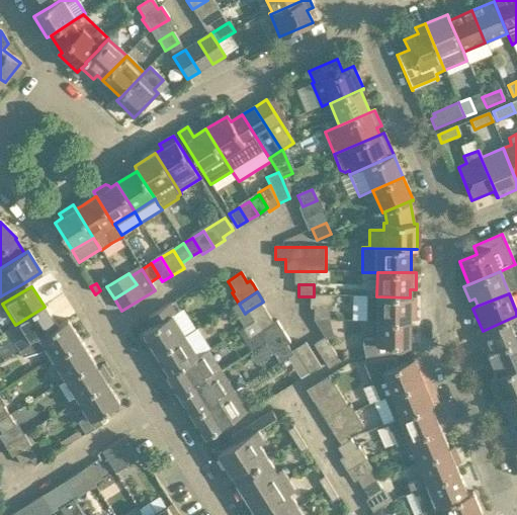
[(352,321),(376,321),(410,322),(410,311),(415,311),(416,305),(416,297),(410,297),(376,296),(352,296),(352,321)]
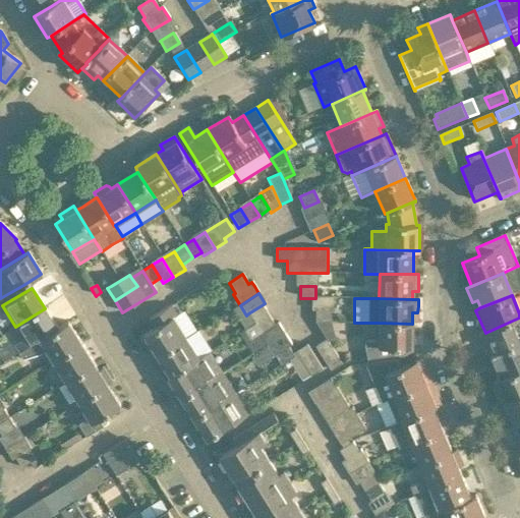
[(248,313),(255,325),(269,317),(262,305),(248,313)]
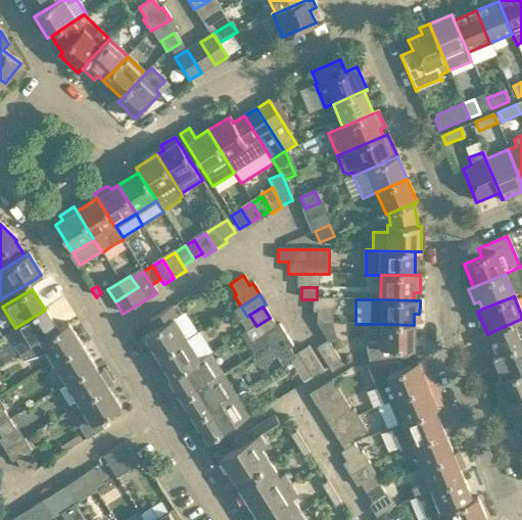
[(154,350),(158,358),(187,340),(174,320),(178,318),(172,308),(148,322),(154,330),(140,339),(149,353),(154,350)]
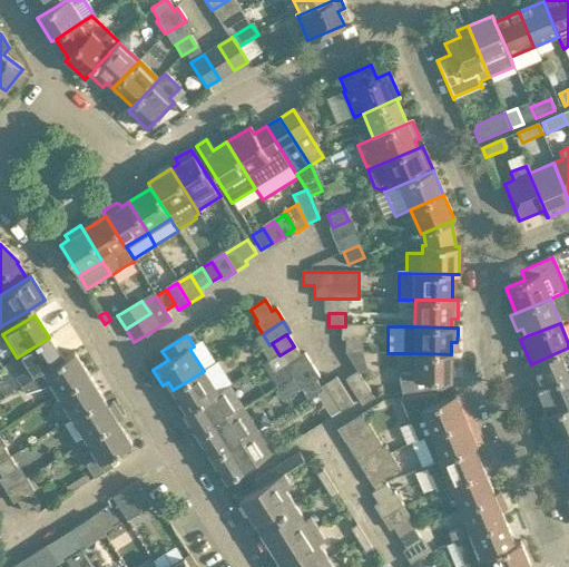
[(21,388),(43,373),(42,373),(74,353),(62,360),(49,338),(17,358),(26,371),(15,378),(21,388)]
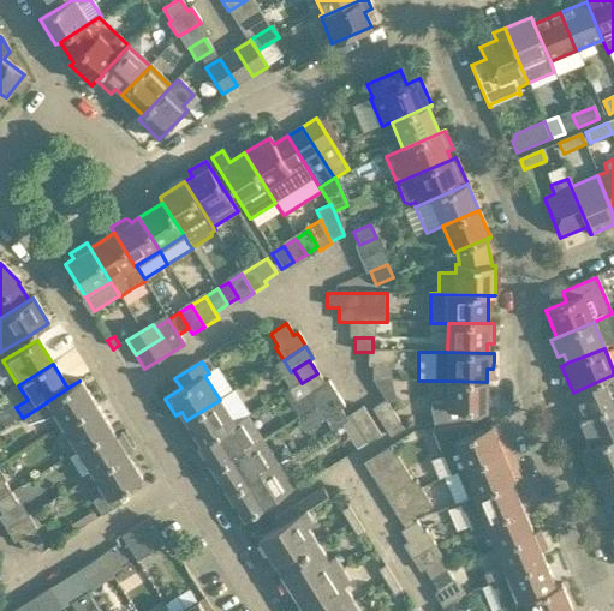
[(373,366),(373,381),(391,381),(391,366),(373,366)]
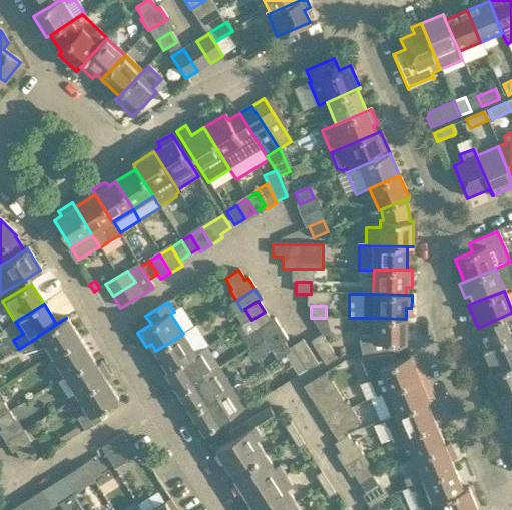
[(251,320),(235,329),(247,349),(248,350),(264,340),(281,330),(274,319),(270,321),(265,312),(251,320)]
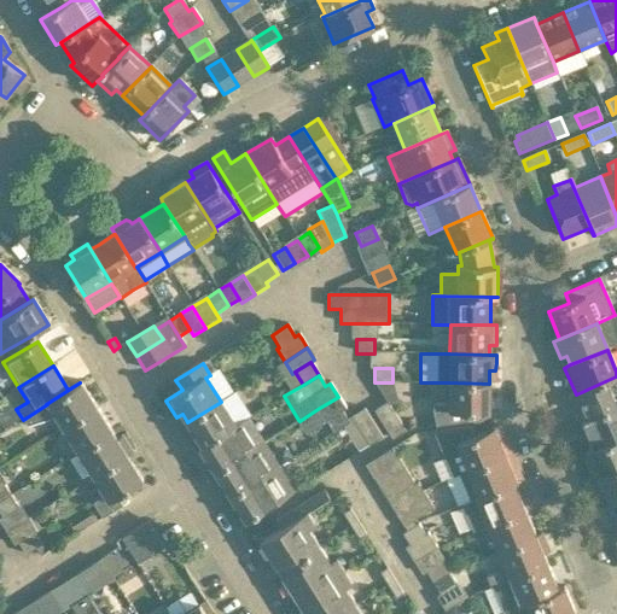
[(576,395),(569,397),(580,424),(582,424),(616,408),(607,387),(606,382),(605,381),(576,395)]
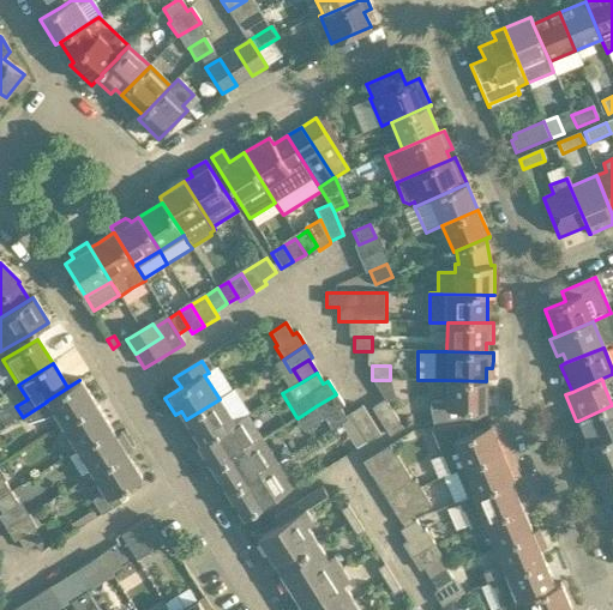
[(47,402),(23,417),(28,423),(55,416),(61,426),(95,405),(79,380),(46,402),(47,402)]
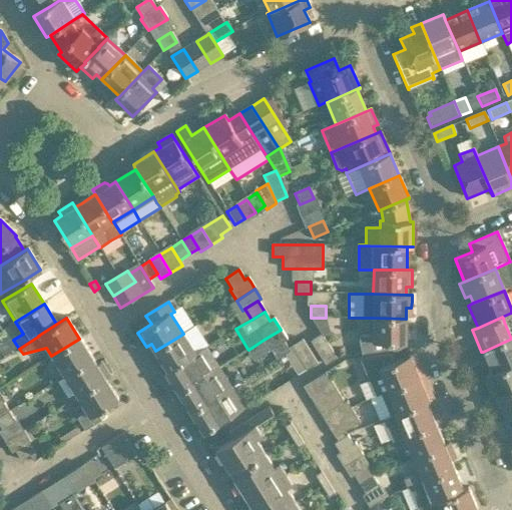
[(406,319),(373,318),(373,335),(359,337),(361,354),(390,350),(390,343),(406,343),(406,319)]
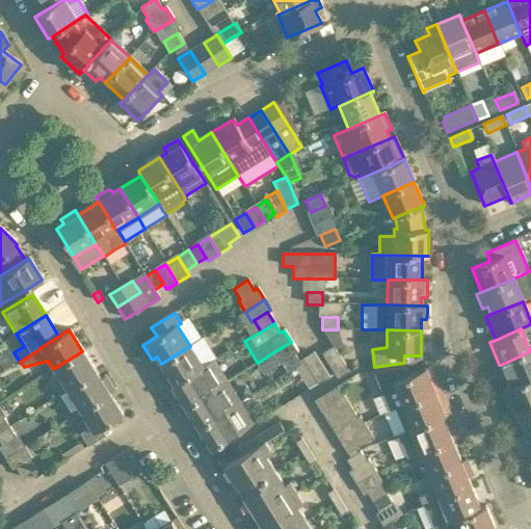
[(291,342),(273,352),(287,373),(300,365),(294,354),(297,352),(291,342)]
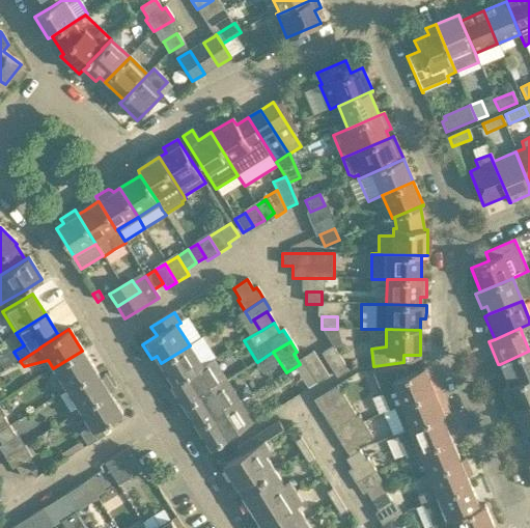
[(171,385),(171,386),(202,366),(190,345),(161,363),(173,384),(171,385)]
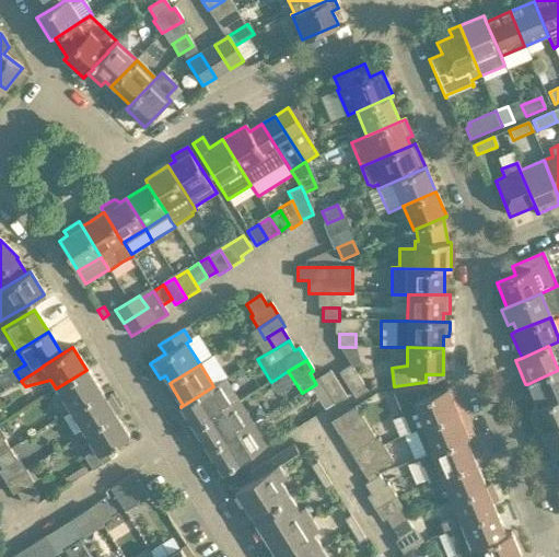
[(339,373),(352,394),(356,399),(367,392),(350,366),(339,373)]
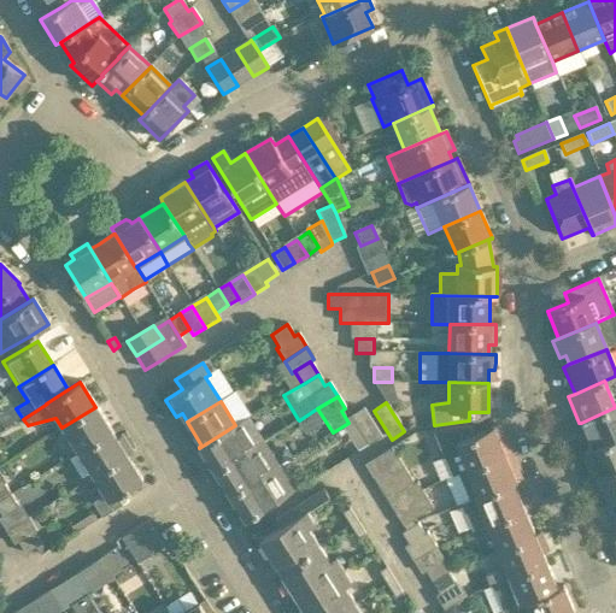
[(62,428),(77,453),(111,431),(95,407),(62,428)]
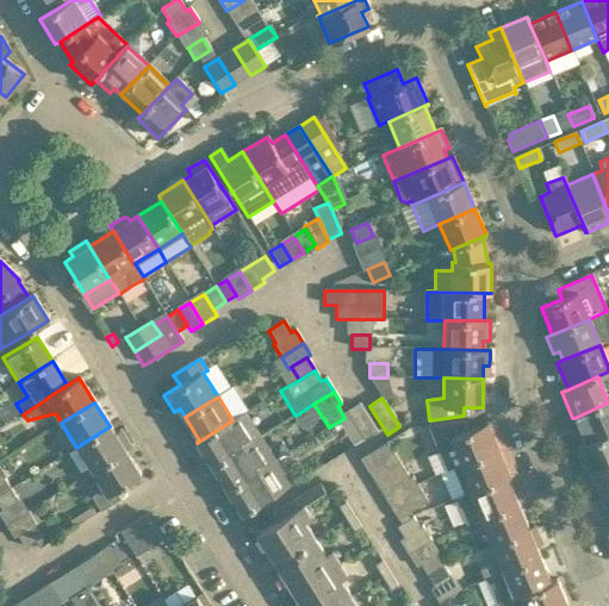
[(579,445),(580,447),(608,433),(608,403),(575,418),(585,443),(579,445)]
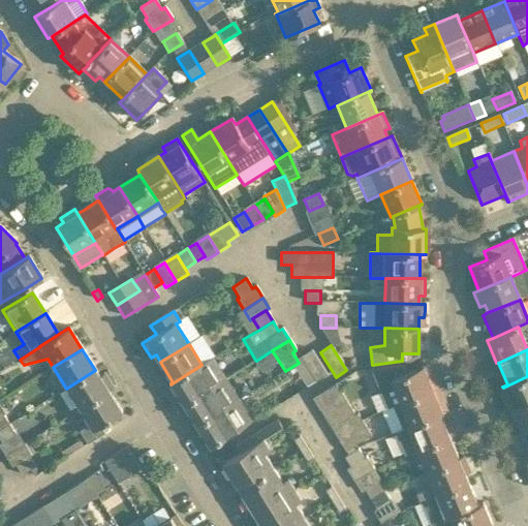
[(311,350),(301,358),(316,382),(327,375),(311,350)]
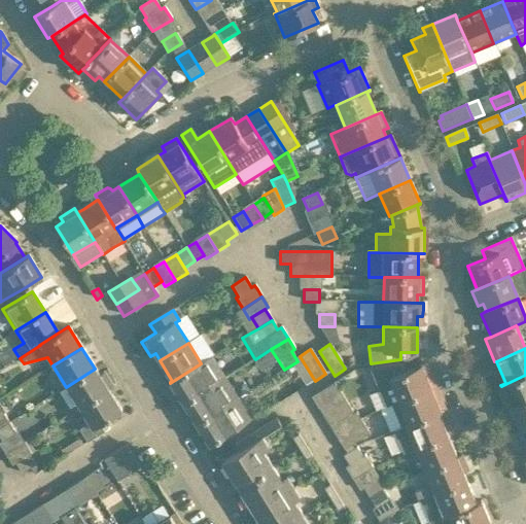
[(170,383),(183,404),(225,378),(213,357),(201,364),(201,363),(170,383)]
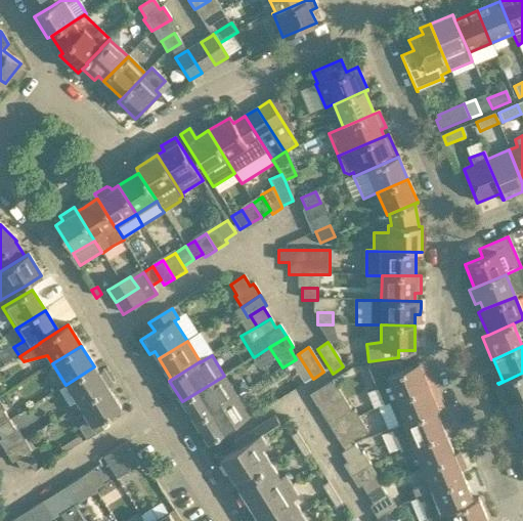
[(398,361),(367,366),(376,386),(384,405),(389,403),(428,387),(433,385),(428,373),(425,372),(422,373),(419,363),(402,371),(398,361)]
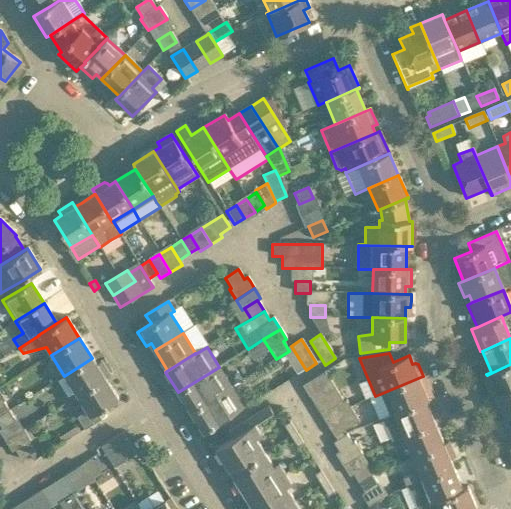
[(64,376),(77,396),(109,376),(101,362),(96,365),(92,358),(64,376)]
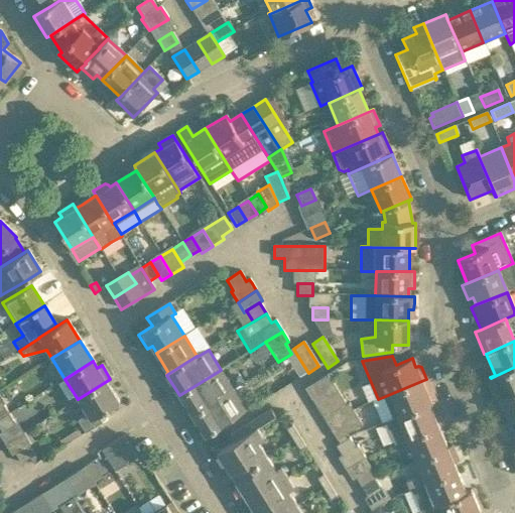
[(491,386),(490,389),(495,402),(514,393),(514,367),(495,376),(491,378),(494,385),(491,386)]
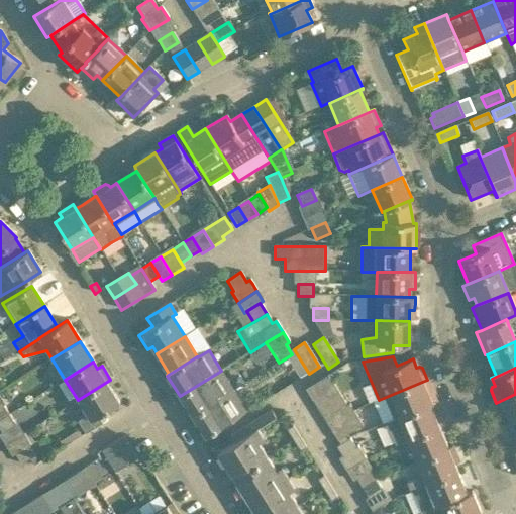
[(180,396),(192,417),(233,392),(234,391),(221,371),(180,396)]
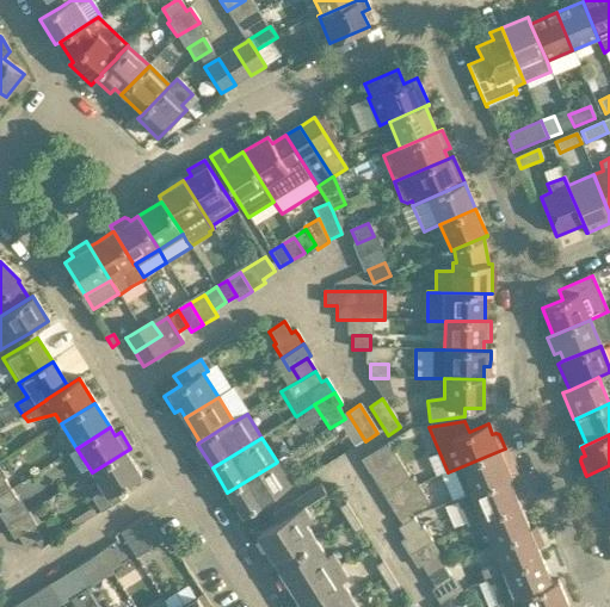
[(361,460),(369,472),(395,456),(388,444),(361,460)]
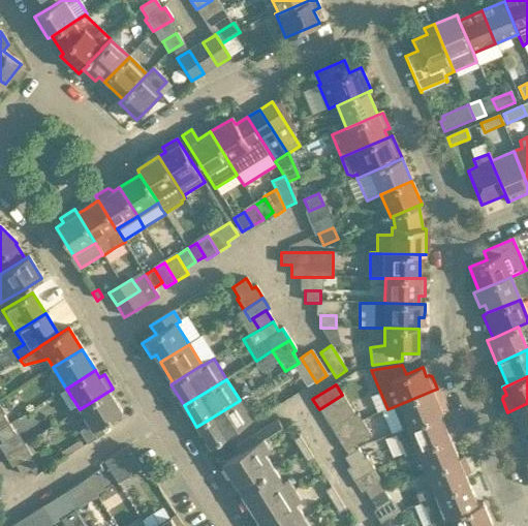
[(113,389),(80,409),(89,425),(79,431),(87,444),(104,433),(100,427),(122,412),(109,392),(114,389),(113,389)]
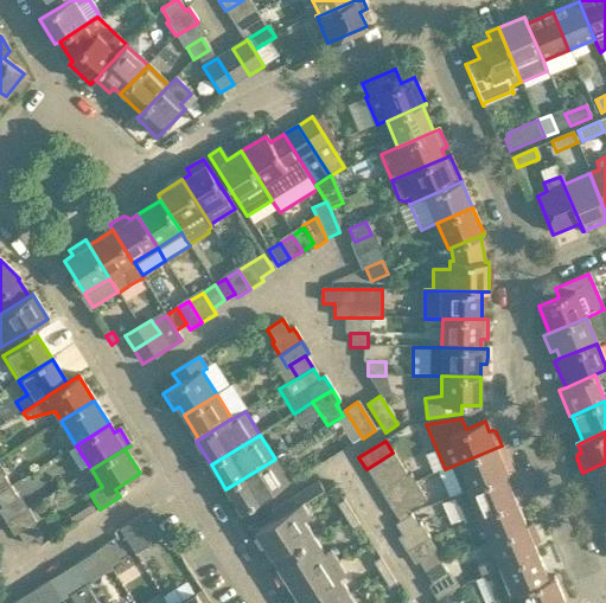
[(451,467),(461,493),(504,475),(514,472),(506,457),(503,456),(501,457),(496,448),(451,467)]
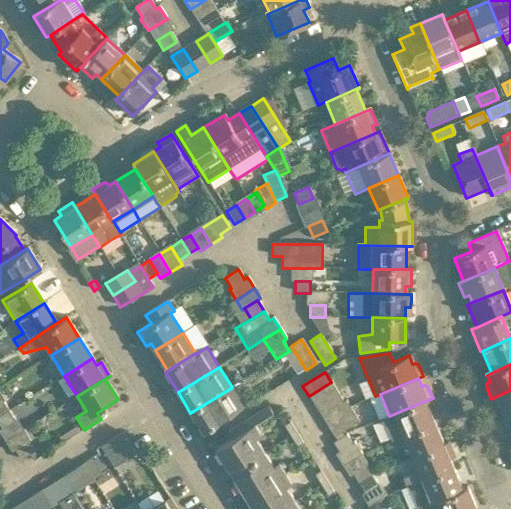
[(309,396),(315,406),(337,392),(331,382),(309,396)]
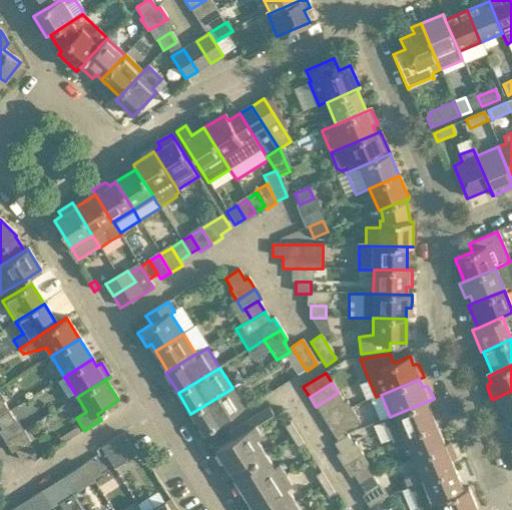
[(231,389),(190,414),(203,435),(243,410),(231,389)]
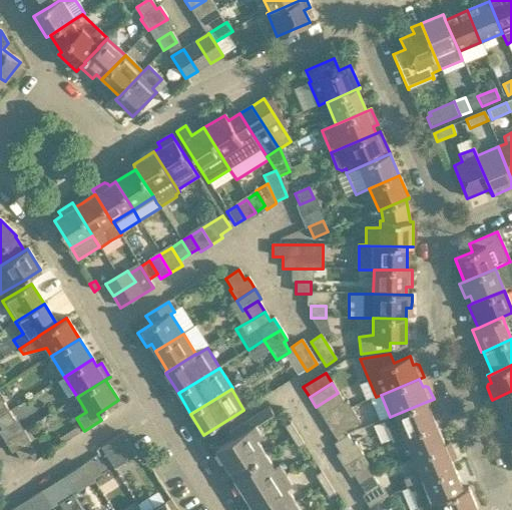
[(497,399),(506,420),(511,417),(511,391),(492,400),(492,401),(497,399)]
